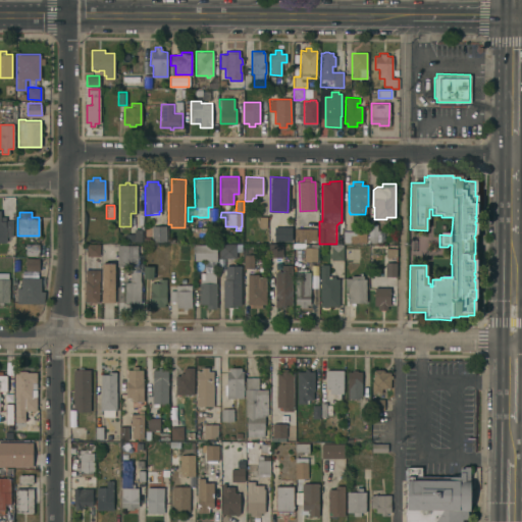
[(12,237),(6,237),(6,244),(0,244),(0,218),(5,218),(5,221),(12,221),(12,237)]
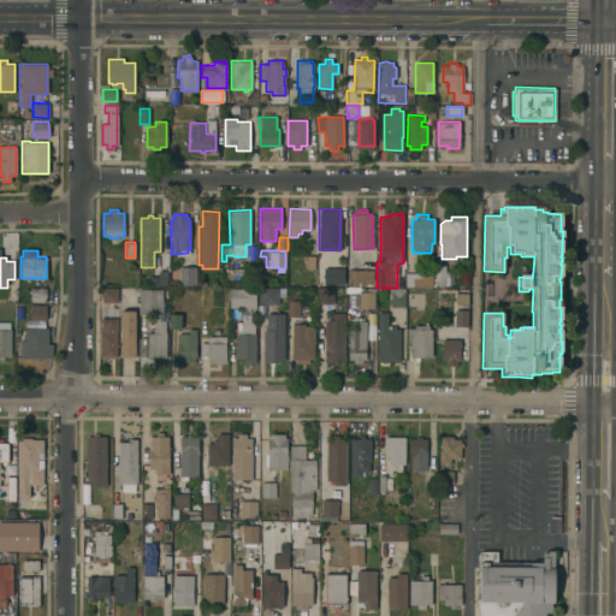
[(445,285),(436,285),(436,264),(444,264),(445,285)]
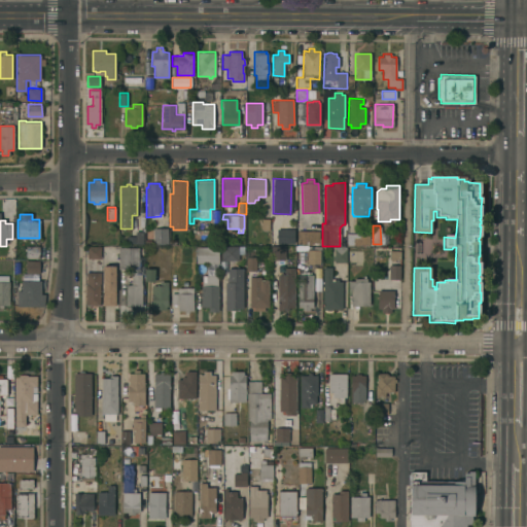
[(168,244),(153,244),(153,227),(168,227),(168,244)]
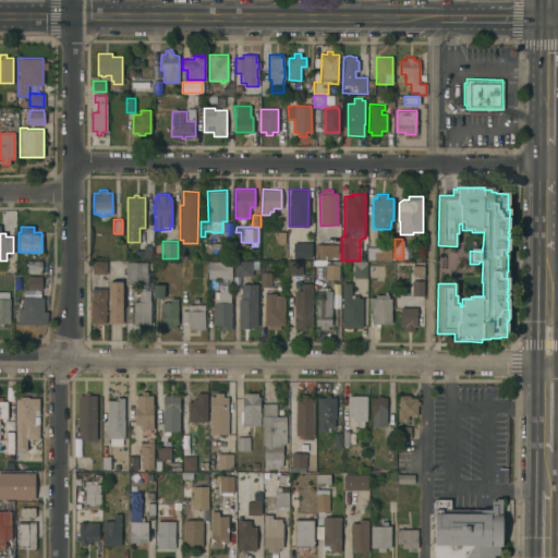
[(293,242),(311,242),(312,257),(293,257),(293,247),(293,242)]
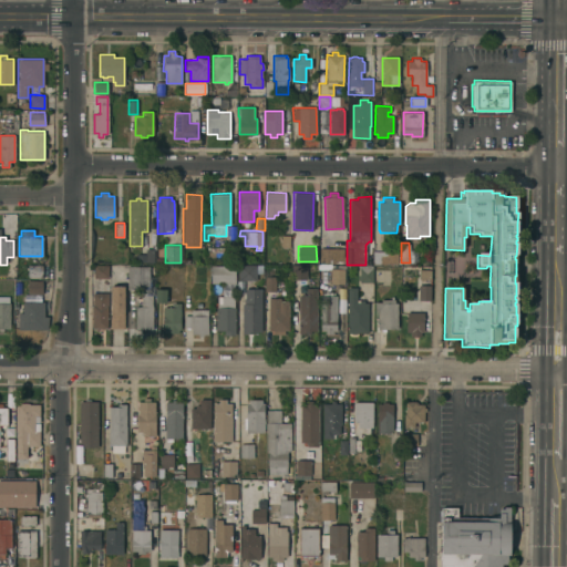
[(154,261),(146,263),(145,248),(154,248),(154,261)]
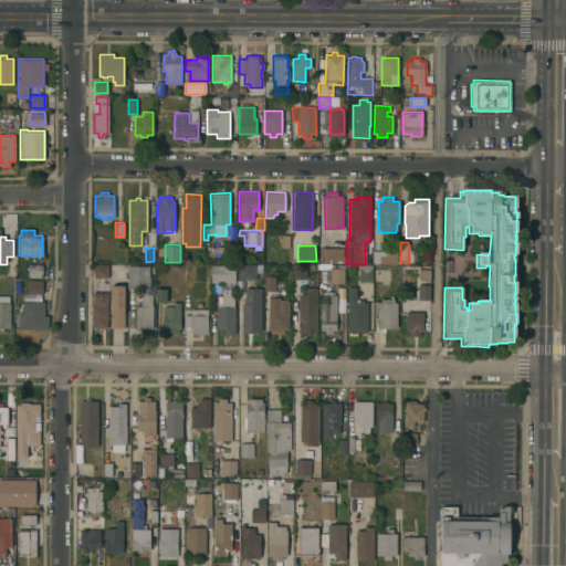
[(343,262),(320,262),(320,248),(343,248),(343,262)]
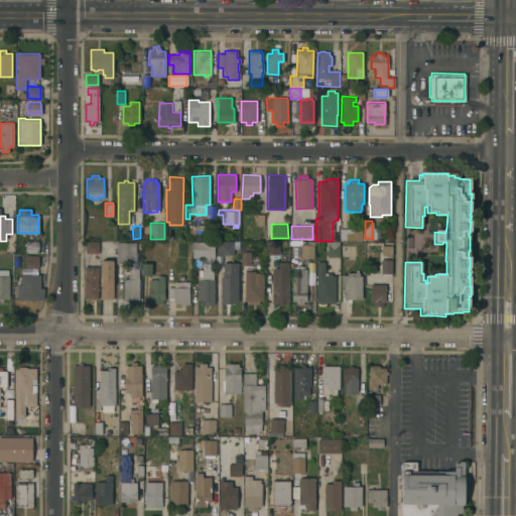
[(346,239),(346,240),(340,241),(340,229),(352,229),(352,227),(362,227),(362,239),(346,239)]
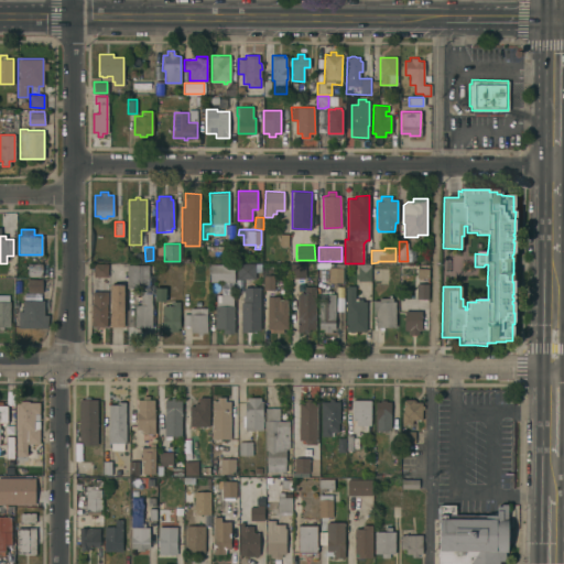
[(94,263),(107,263),(107,277),(94,277),(94,263)]
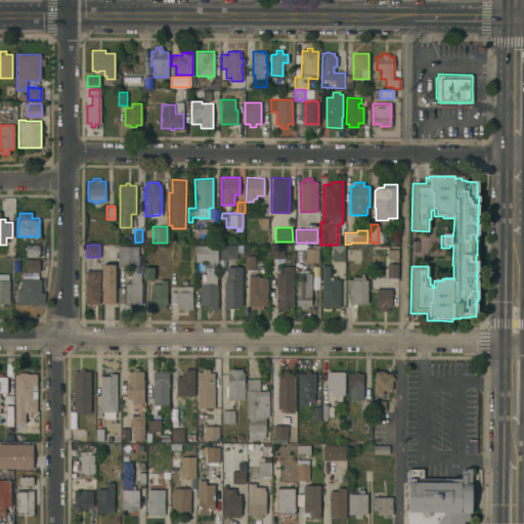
[(194,245),(217,245),(217,261),(194,261),(194,245)]
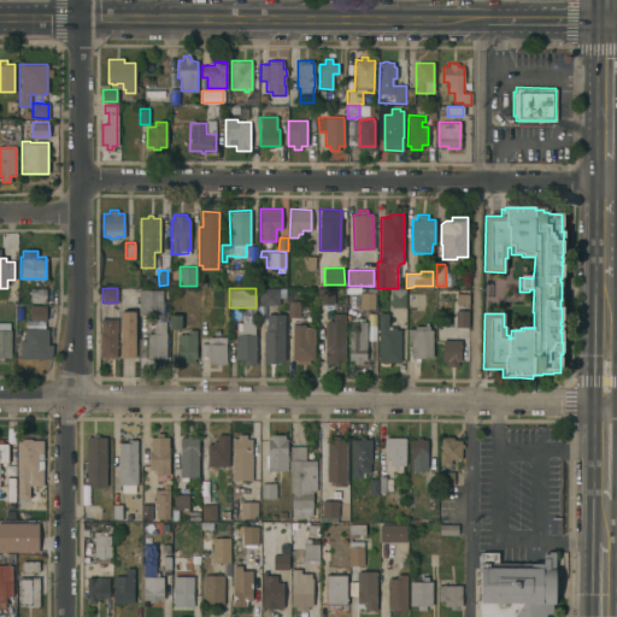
[(259,288),(278,288),(278,304),(259,304),(259,288)]
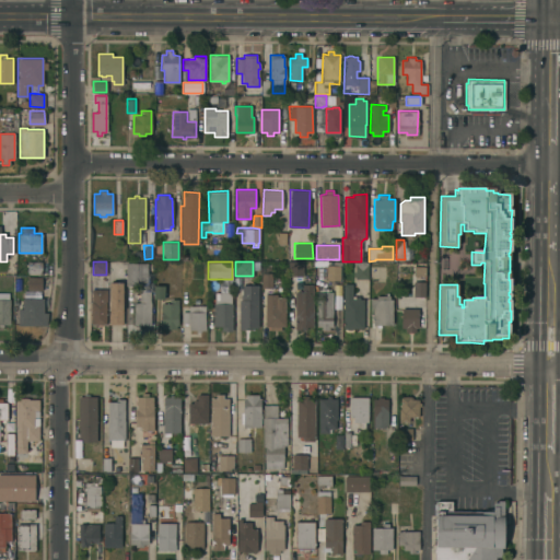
[(368,261),(368,279),(356,279),(356,277),(353,277),(353,271),(354,271),(354,261),(361,261),(368,261)]
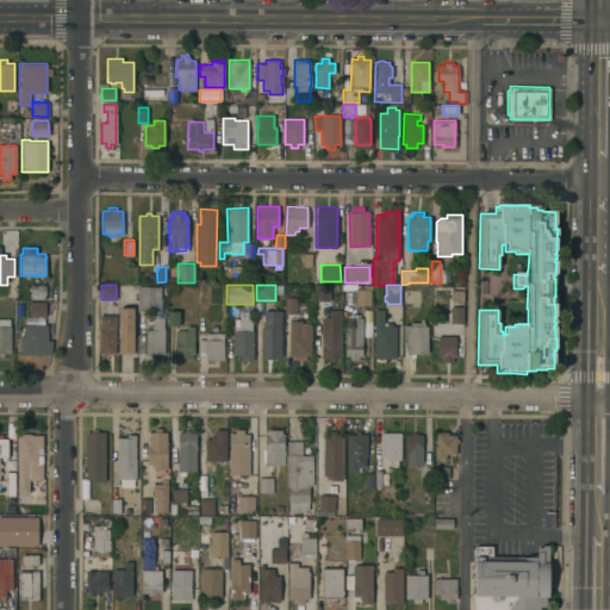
[(45,299),(31,300),(30,287),(45,286),(45,299)]
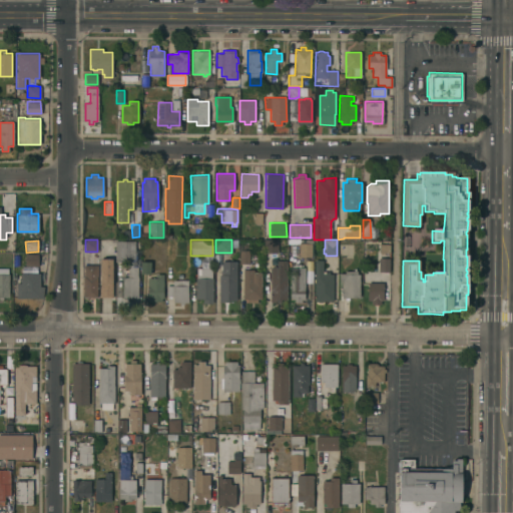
[(116,240),(138,240),(138,261),(116,261),(116,240)]
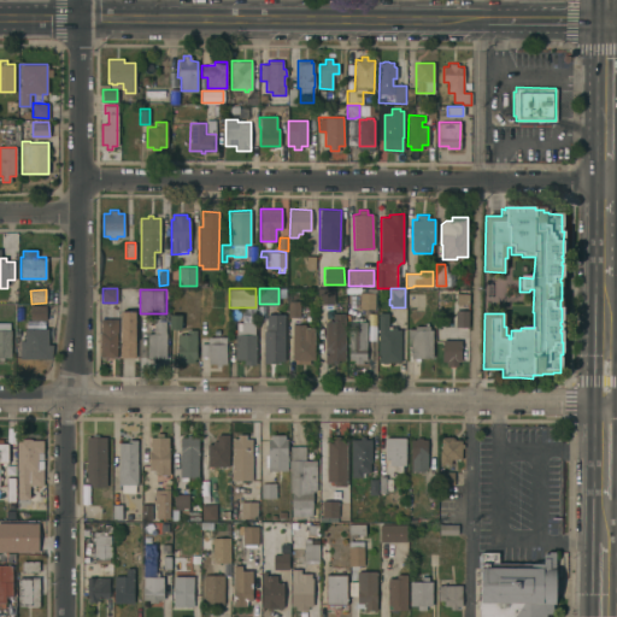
[(317,289),(334,289),(334,306),(317,305),(317,289)]
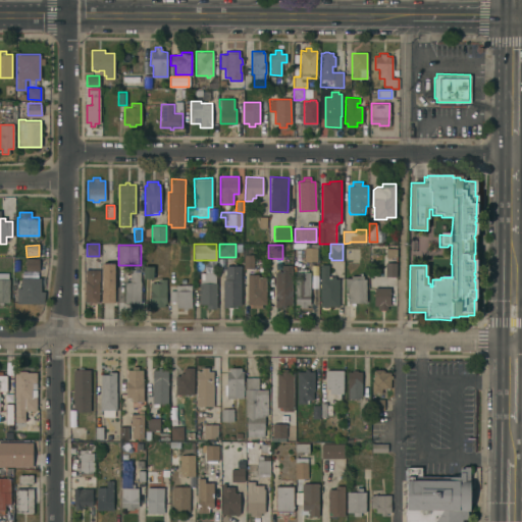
[(316,261),(305,261),(305,247),(316,247),(316,261)]
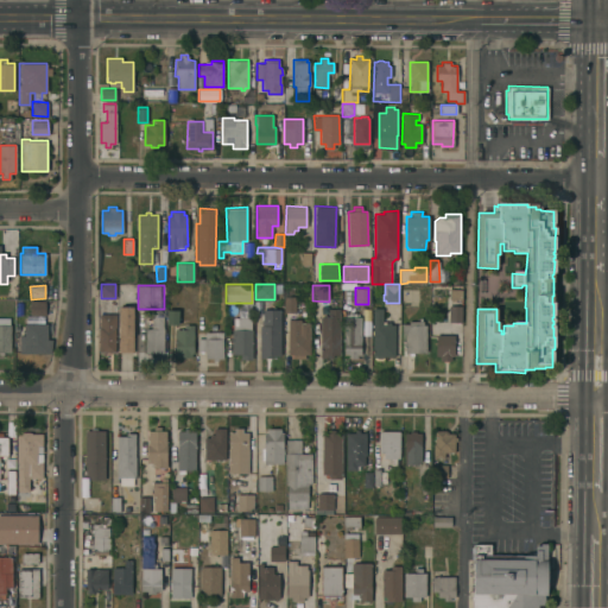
[(449,289),(461,289),(461,299),(449,299),(449,289)]
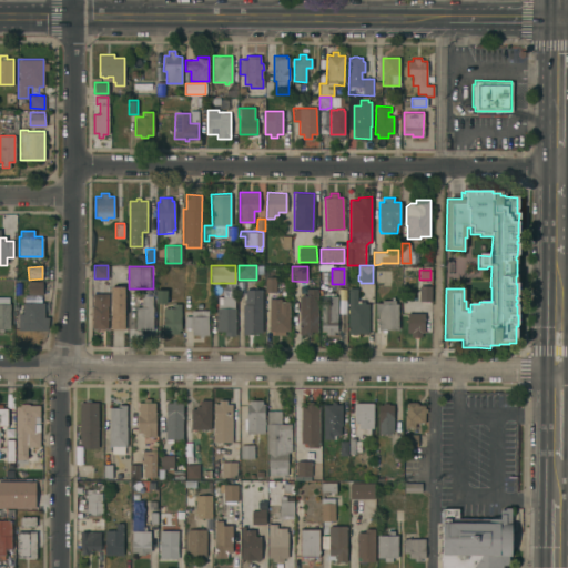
[(265,276),(275,276),(275,291),(265,291),(265,276)]
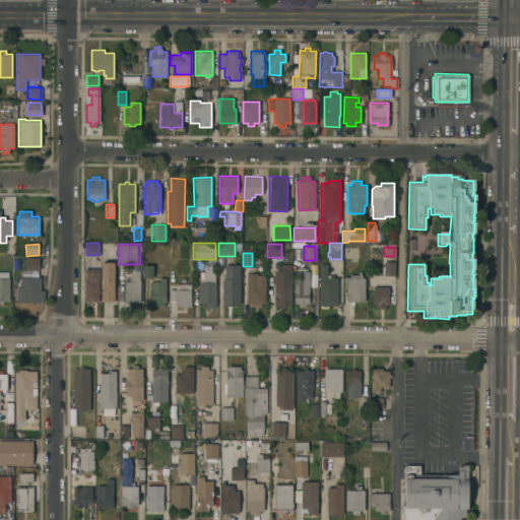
[(25,258),(38,258),(38,270),(25,270),(25,258)]
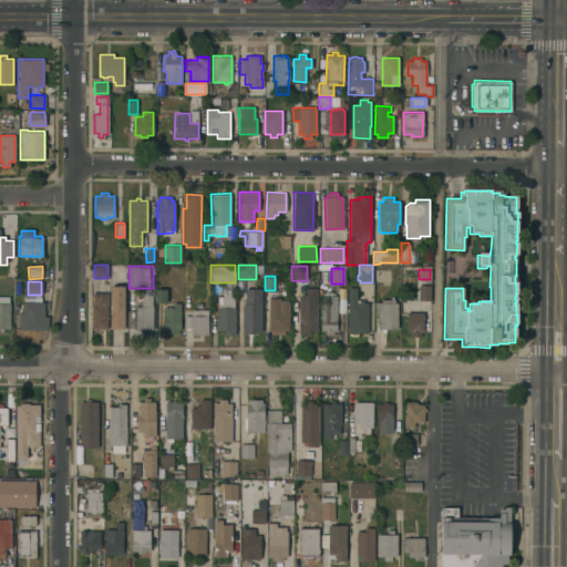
[(111,285),(123,286),(123,328),(111,328),(111,285)]
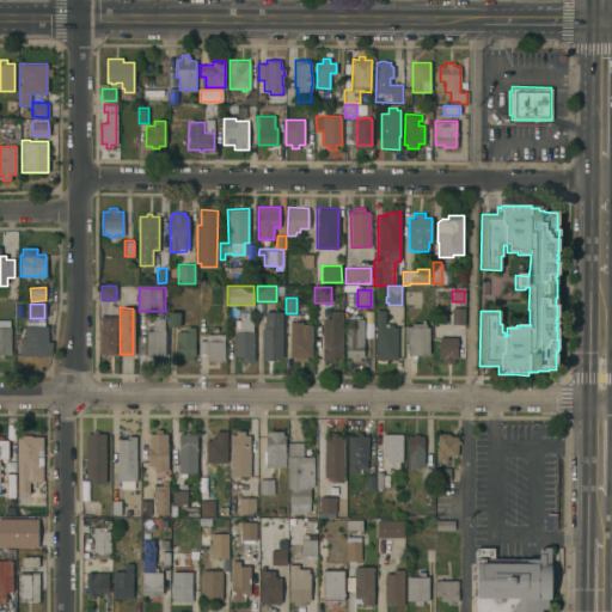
[(452,307),(465,307),(464,324),(452,324),(452,307)]
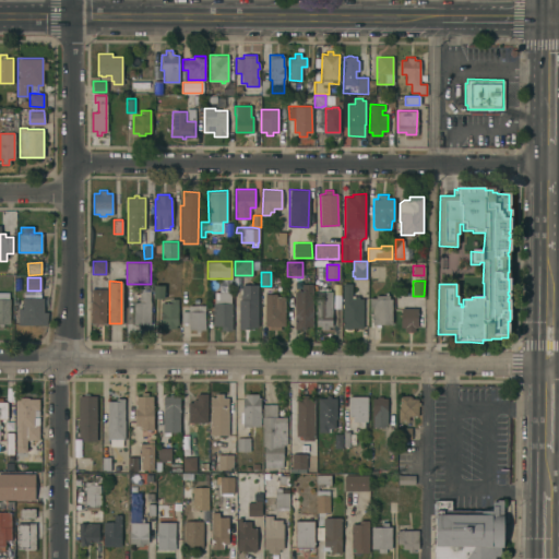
[(352,283),(352,295),(358,296),(358,298),(363,298),(361,328),(355,326),(349,331),(345,331),(342,328),(343,283),(352,283)]
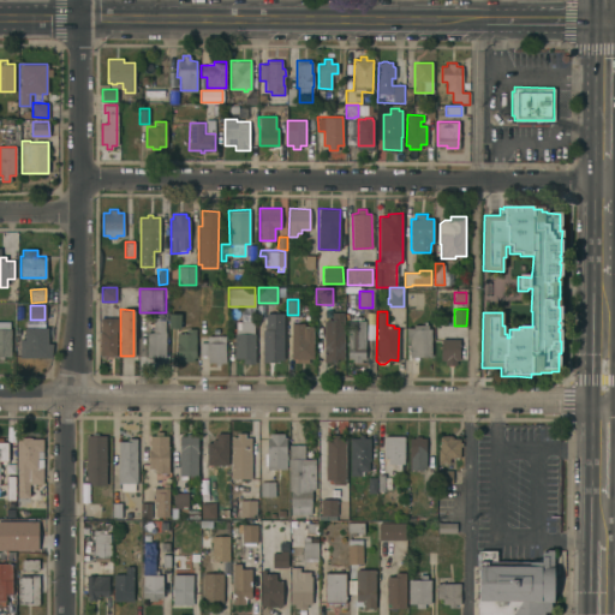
[(262,329),(266,329),(266,312),(284,312),(284,359),(275,359),(275,360),(263,360),(262,329)]
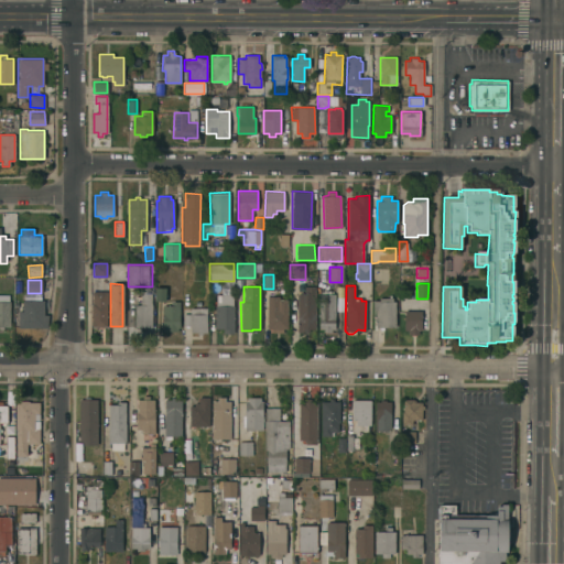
[(308,333),(303,333),(296,333),(296,295),(299,295),(299,293),(304,293),(304,286),(315,286),(315,328),(308,328),(308,331),(308,333)]
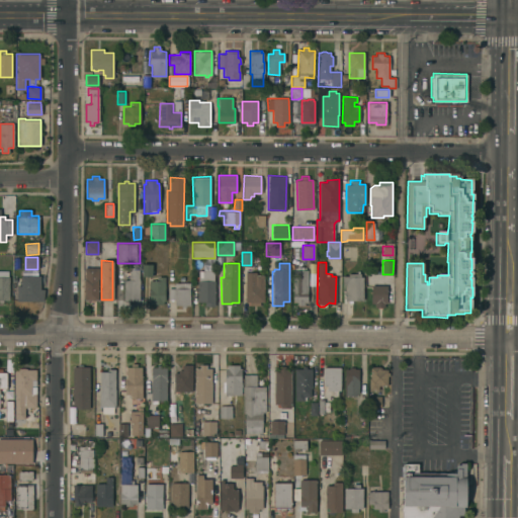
[(143,264),(152,264),(151,276),(142,275),(143,264)]
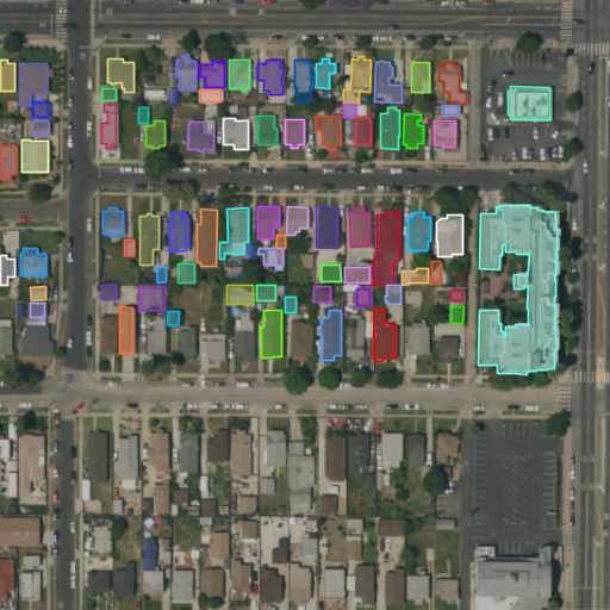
[(99,329),(100,329),(100,315),(114,315),(114,353),(109,353),(109,358),(103,358),(103,353),(99,353),(99,329)]
